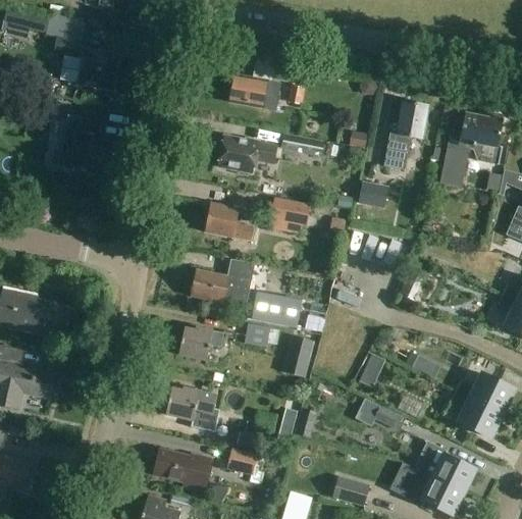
[(74,0),(91,3),(91,6),(104,9),(105,5),(125,9),(126,5),(131,6),(132,0),(74,0)]
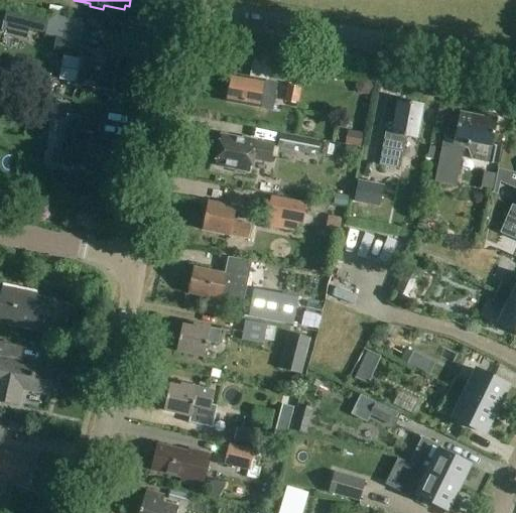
[(7,6),(3,21),(29,27),(44,32),(48,17),(7,6)]
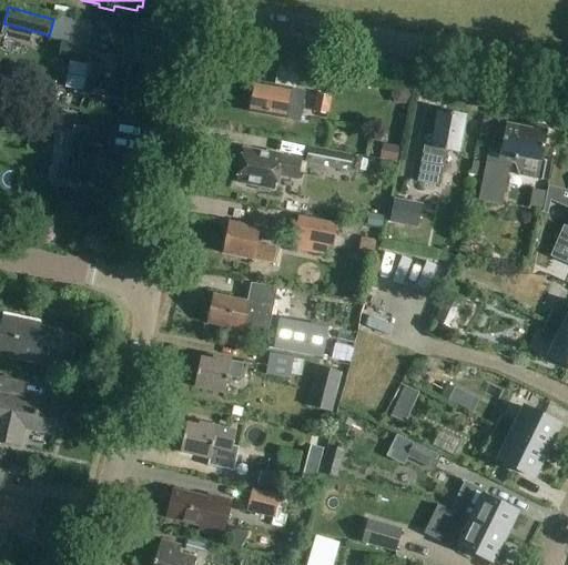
[(3,23),(0,33),(29,41),(32,30),(3,23)]
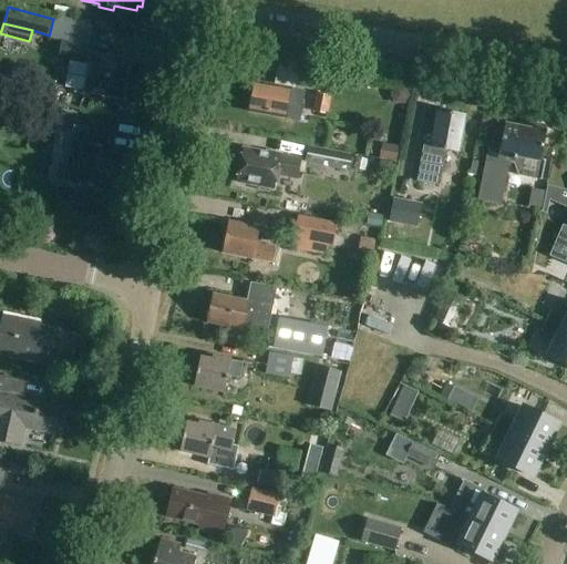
[(84,91),(122,98),(130,59),(86,51),(88,43),(62,39),(59,57),(90,62),(84,91)]
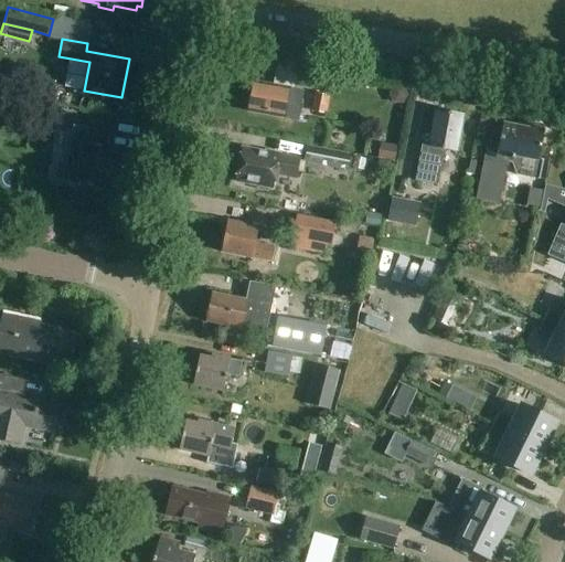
[(248,109),(284,116),(298,118),(299,107),(302,89),(254,81),(248,109)]
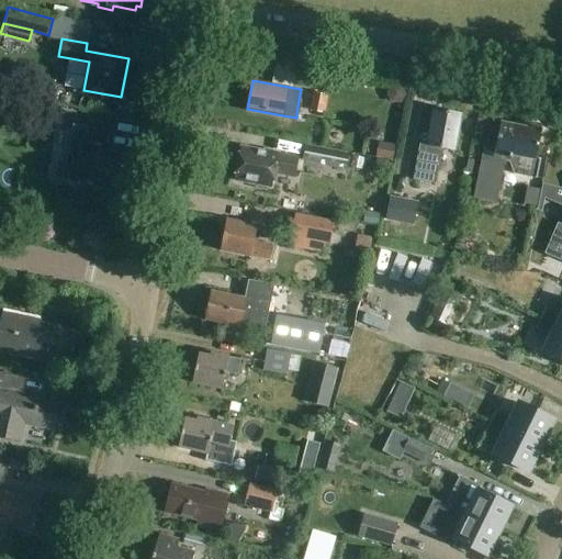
[(55,98),(57,87),(37,81),(34,92),(55,98)]
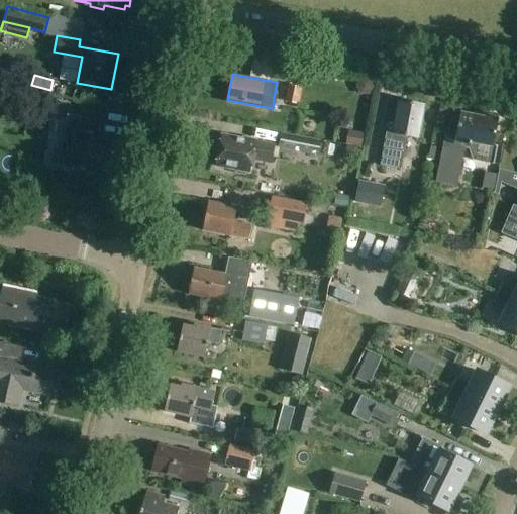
[(0,81),(0,104),(28,111),(32,89),(0,81)]
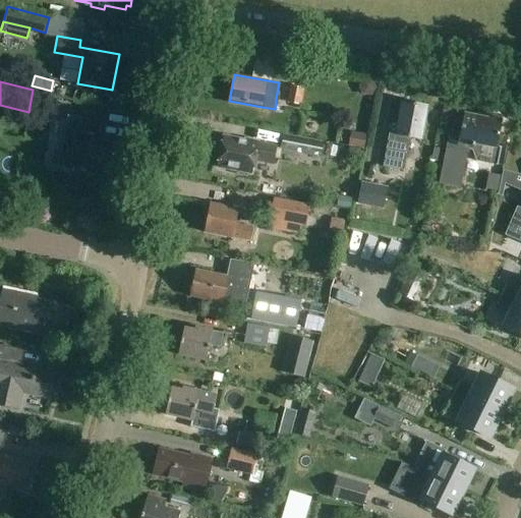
[(301,103),(303,85),(290,83),(287,101),(301,103)]
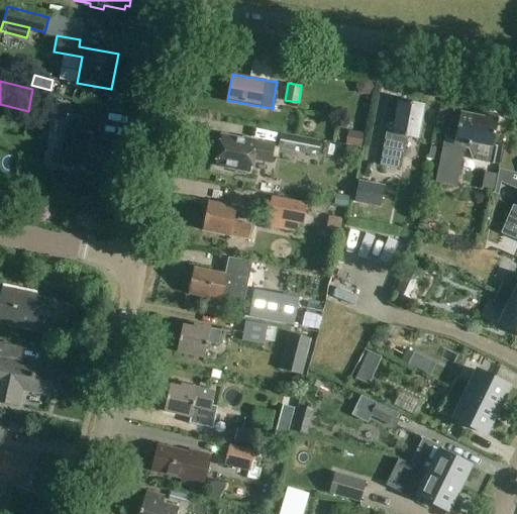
[(418,137),(424,104),(398,99),(392,132),(386,131),(381,163),(401,167),(407,134),(418,137)]
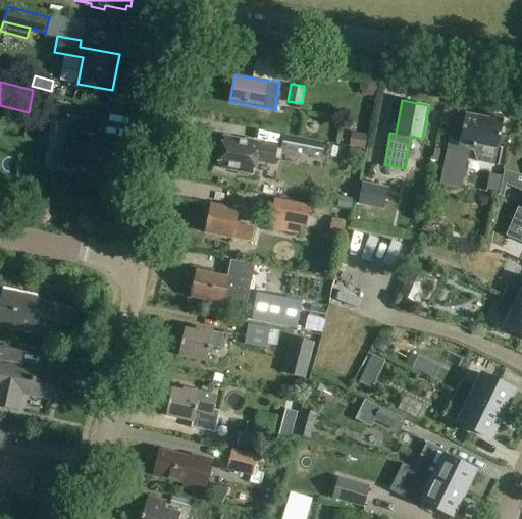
[(466,112),(462,132),(451,130),(445,158),(462,161),(464,147),(473,149),(477,159),(499,163),(502,145),(497,144),(503,116),(489,114),(489,117),(466,112)]
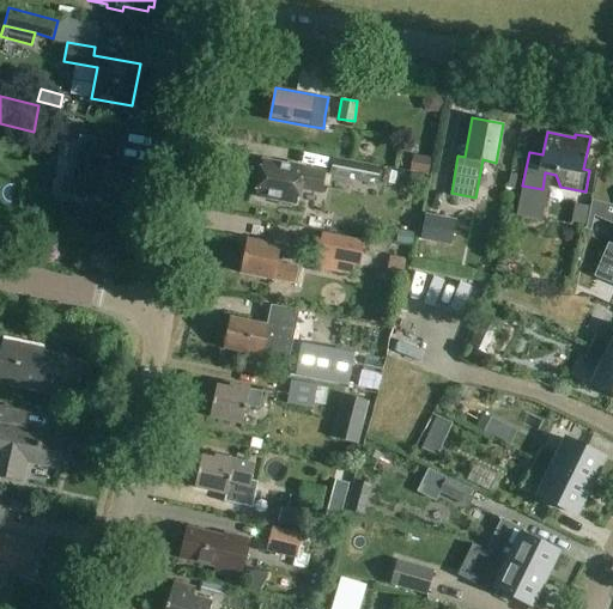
[(62,174),(59,193),(115,203),(123,158),(115,156),(117,140),(79,133),(71,176),(62,174)]
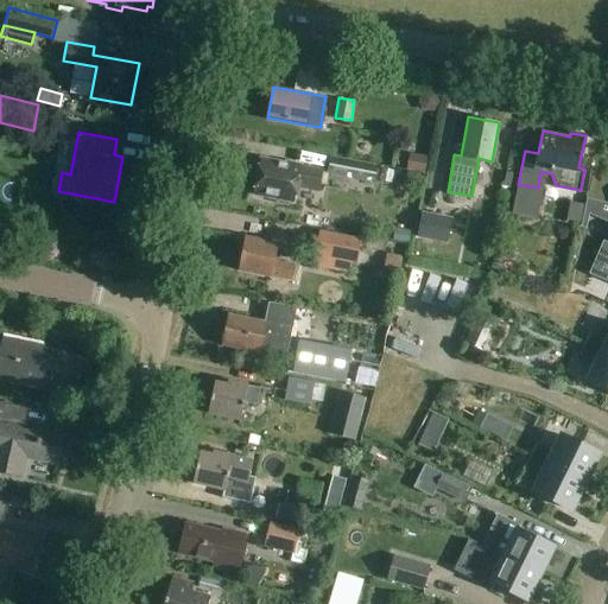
[(424,171),(428,154),(410,151),(406,167),(424,171)]
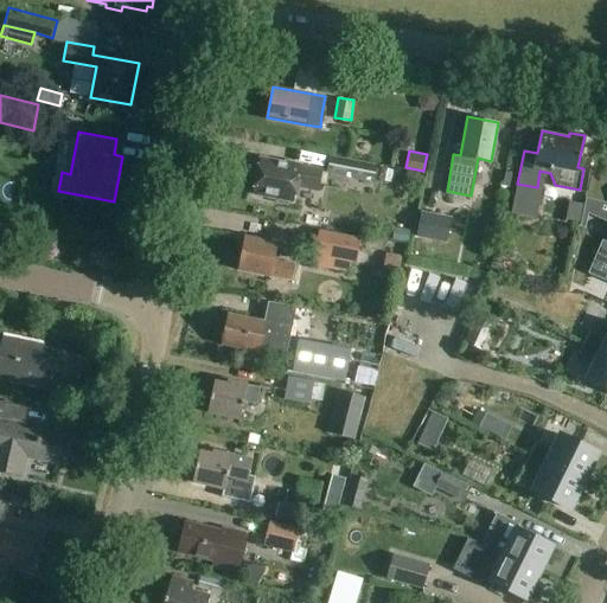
[(326,171),(356,177),(353,187),(366,190),(369,180),(374,180),(377,164),(330,154),(326,171)]
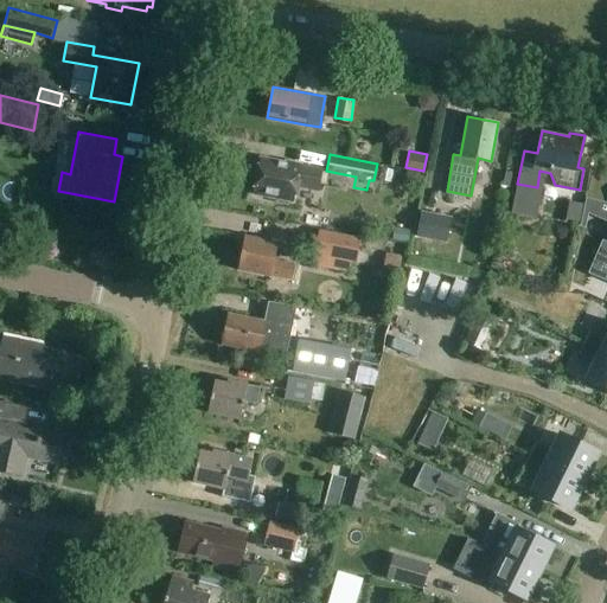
[(253,192),(276,197),(278,201),(287,203),(291,199),(293,200),(296,185),(318,188),(321,168),(301,165),(301,164),(286,160),(286,162),(260,158),(253,192)]
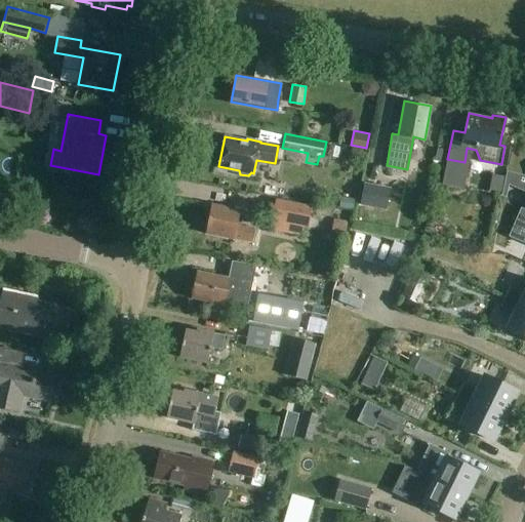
[(524,174),(507,170),(501,194),(506,195),(508,183),(524,190),(524,174)]
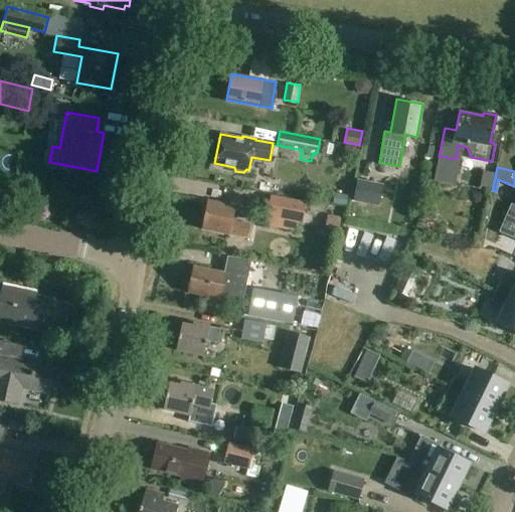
[(464,171),(461,179),(482,186),(485,179),(464,171)]
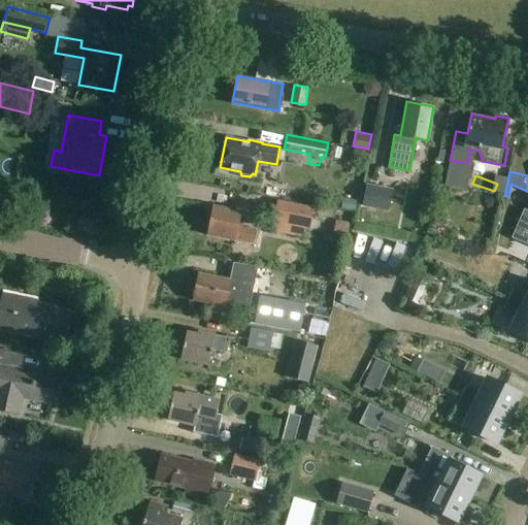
[(288,185),(276,183),(273,195),(285,197),(288,185)]
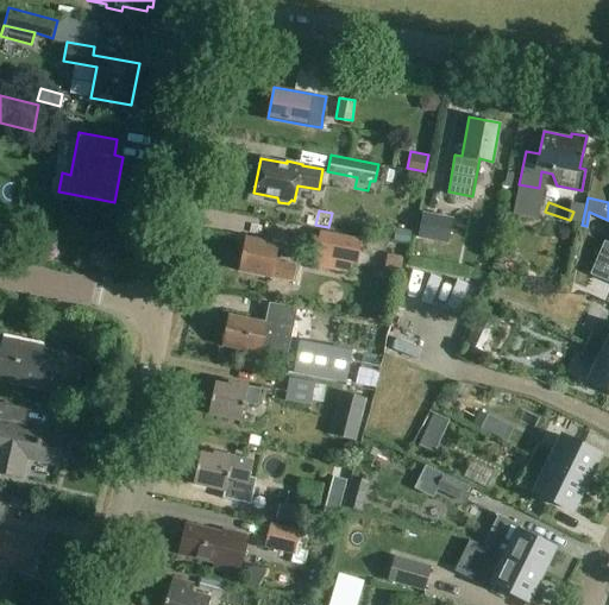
[(422,212),(418,235),(447,241),(452,216),(422,212)]
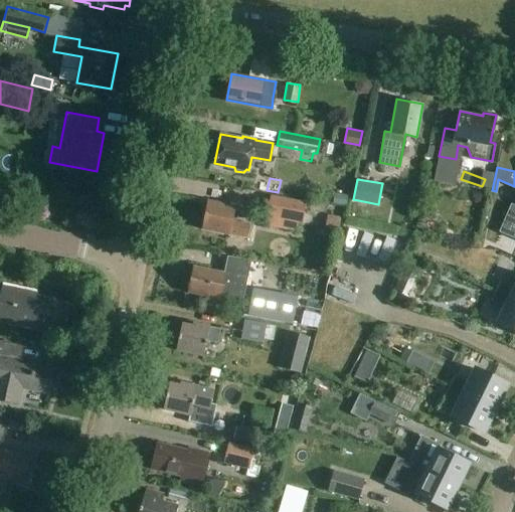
[(271,194),(267,214),(270,215),(297,221),(300,221),(305,201),(271,194)]
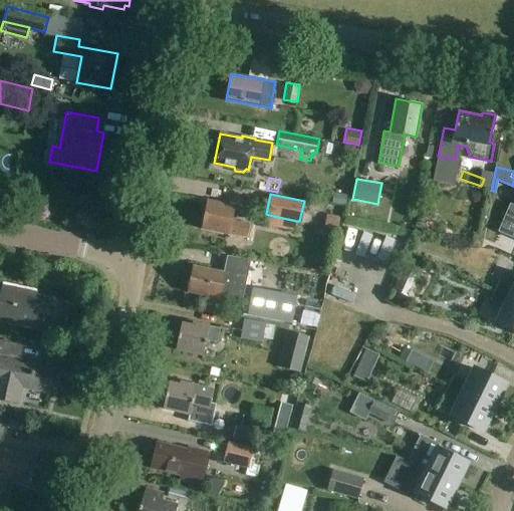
[(230,232),(246,236),(249,222),(232,219),(235,205),(207,199),(201,228),(229,233),(230,232)]
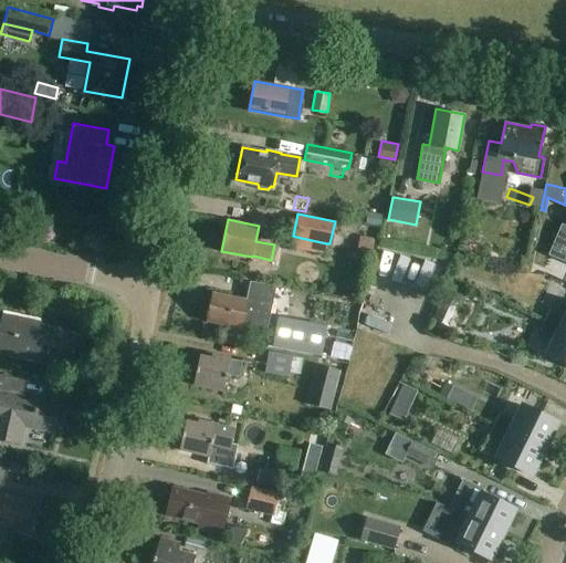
[(355,221),(354,230),(385,233),(385,225),(355,221)]
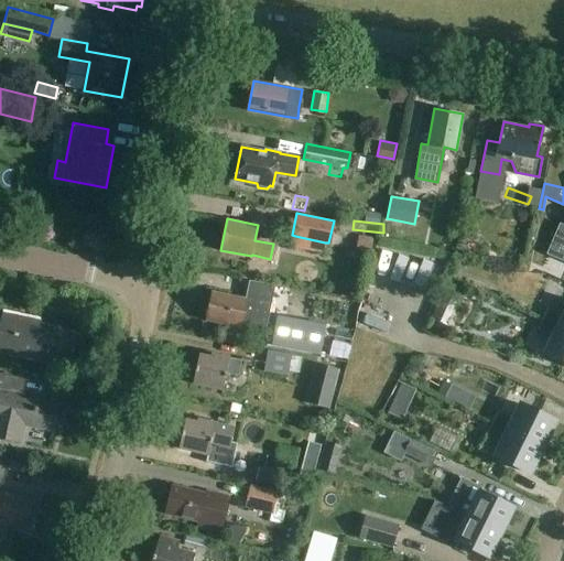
[(372,255),(376,236),(358,234),(356,252),(372,255)]
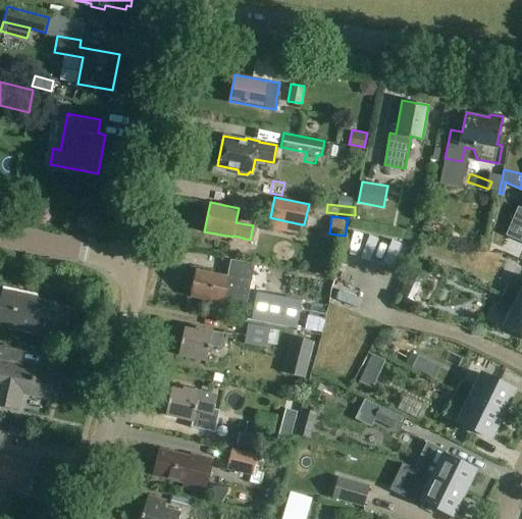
[(445,225),(436,221),(432,229),(439,234),(445,225)]
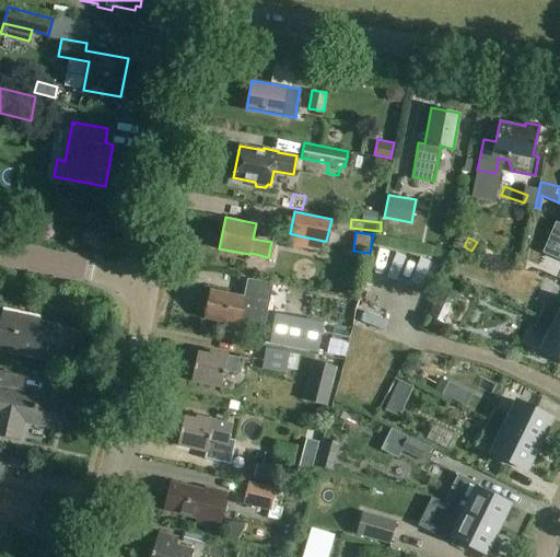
[(210,289),(205,316),(238,324),(240,322),(263,326),(270,296),(245,290),(244,296),(210,289)]
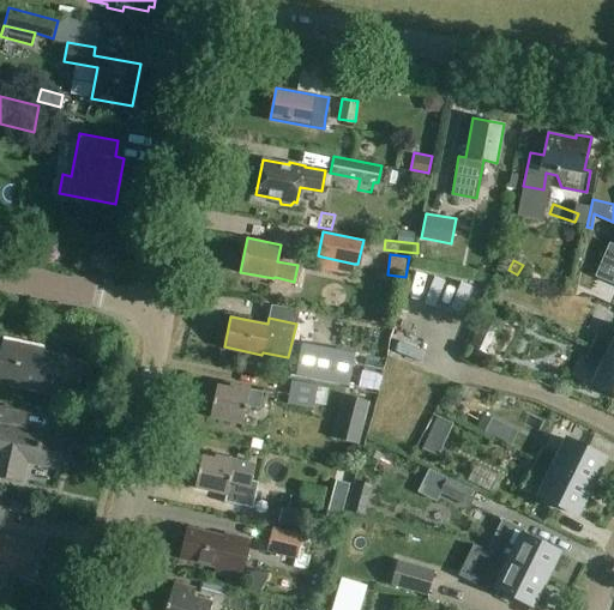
[(474,331),(468,343),(479,348),(485,350),(486,350),(491,338),(474,331)]
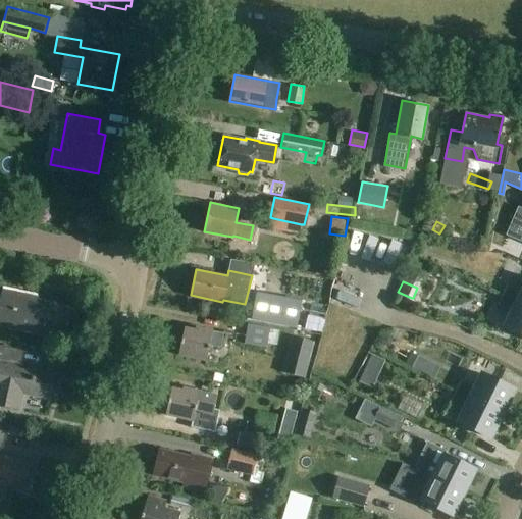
[(502,294),(521,303),(521,288),(521,291),(507,283),(502,294)]
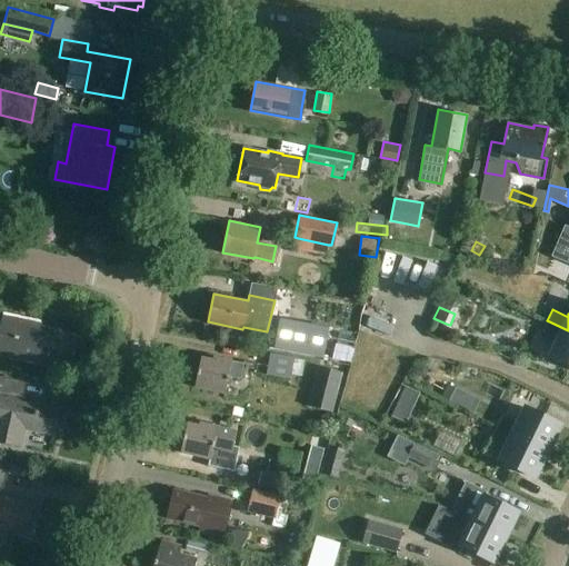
[(0,329),(0,354),(69,368),(76,338),(39,329),(40,319),(5,311),(0,329)]
